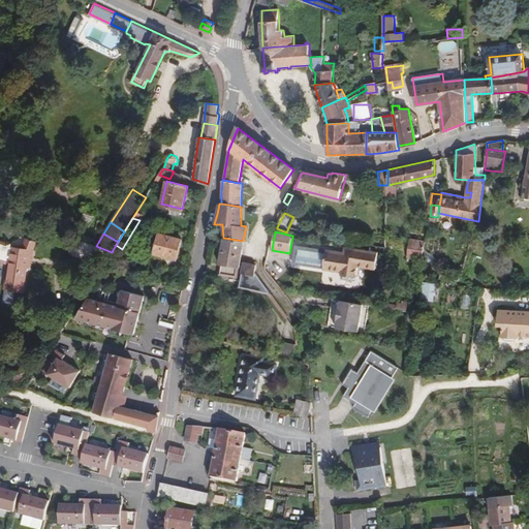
[(177,258),(182,240),(158,234),(154,253),(177,258)]
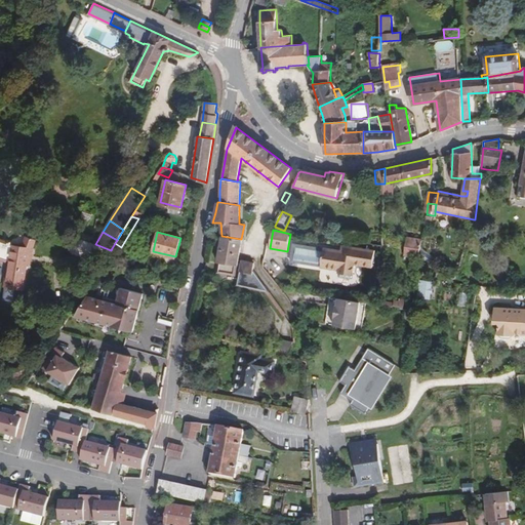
[(241,239),(221,236),(216,261),(219,263),(217,272),(234,275),(236,265),(238,265),(238,259),(241,239)]
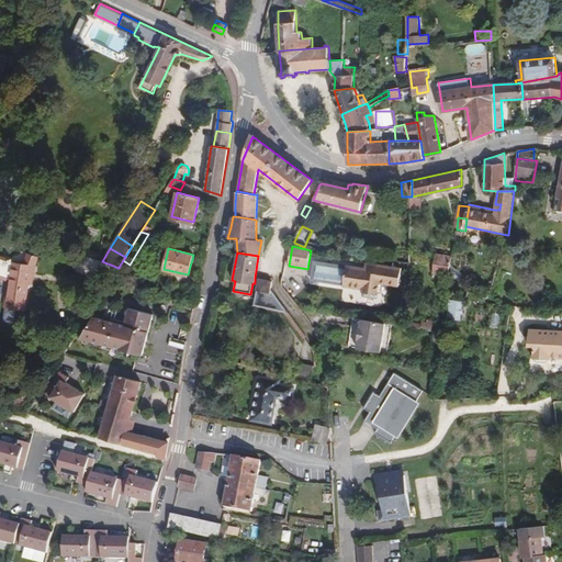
[(453,255),(437,253),(435,272),(450,274),(450,272),(453,255)]
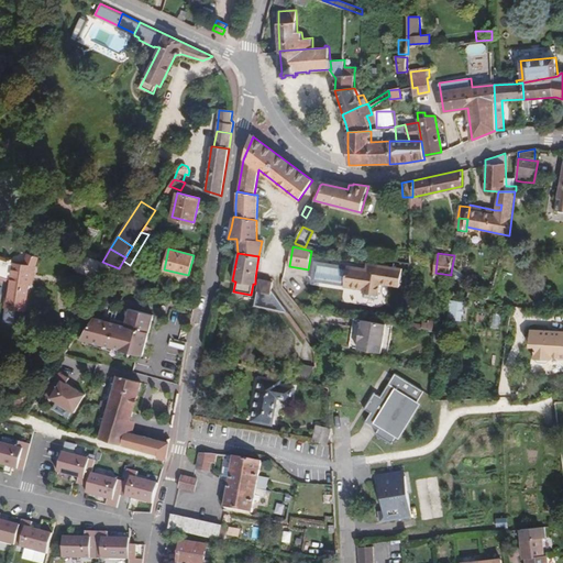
[(10,296),(7,295),(4,308),(24,311),(29,284),(40,257),(30,254),(24,266),(0,257),(0,276),(10,280),(12,282),(10,296)]
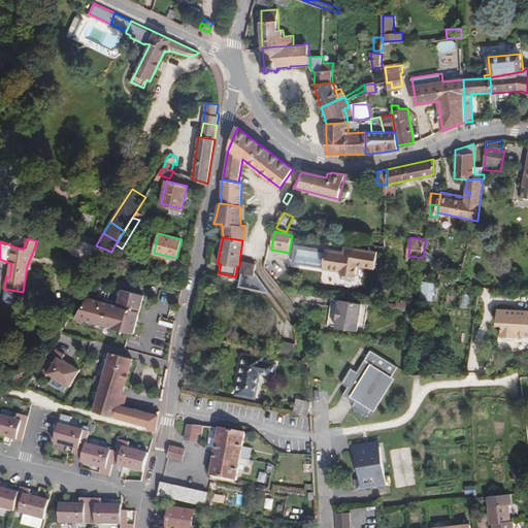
[(96,245),(74,238),(69,253),(102,265),(111,252),(96,245)]
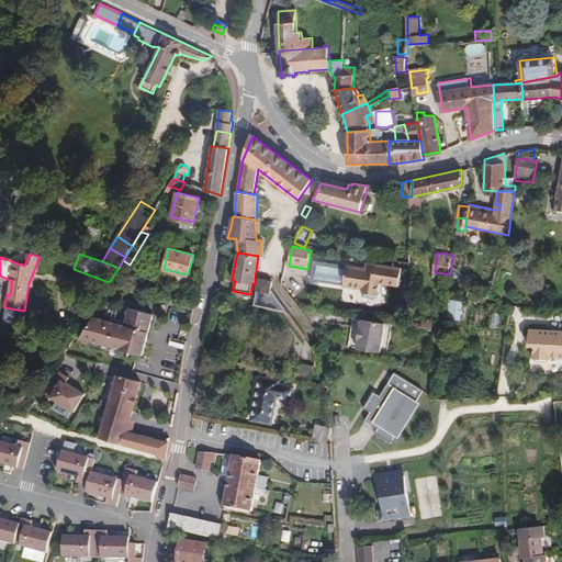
[(344,285),(347,266),(314,260),(311,280),(344,285)]
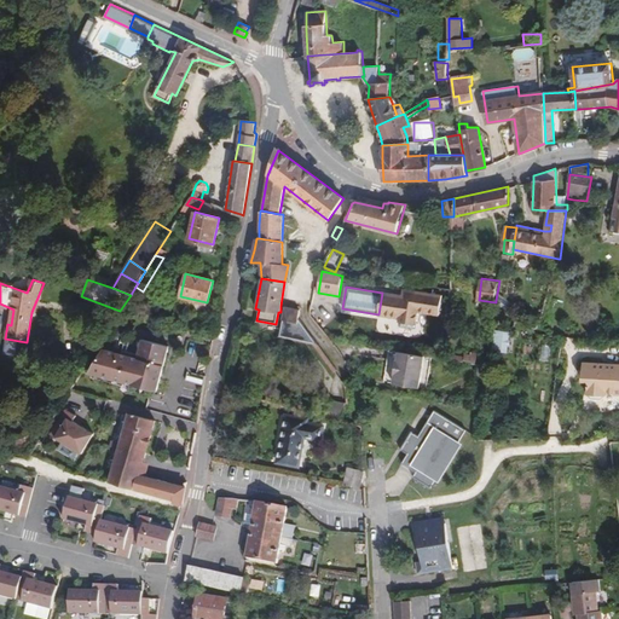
[(382,293),(379,314),(399,318),(400,322),(412,324),(415,324),(417,311),(439,314),(443,296),(417,293),(417,294),(404,291),(404,296),(382,293)]
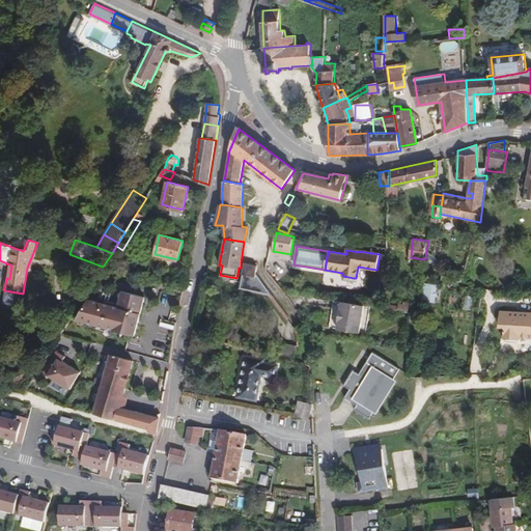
[(257,267),(245,263),(240,289),(272,296),(256,273),(257,267)]
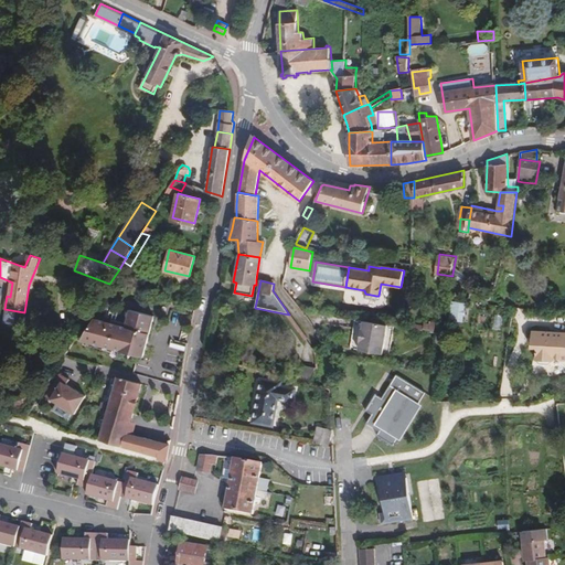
[(452,301),(450,319),(462,321),(464,313),(465,313),(466,310),(464,310),(465,302),(452,301)]
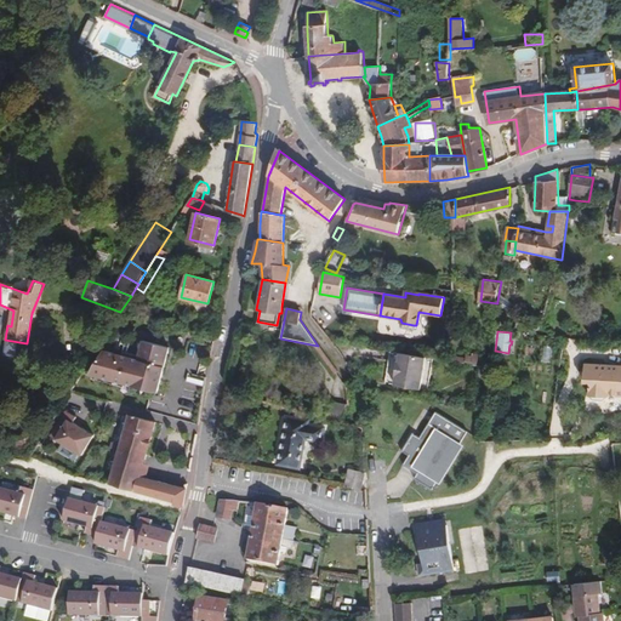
[(200,346),(174,341),(158,396),(151,399),(148,409),(158,414),(192,422),(200,346)]
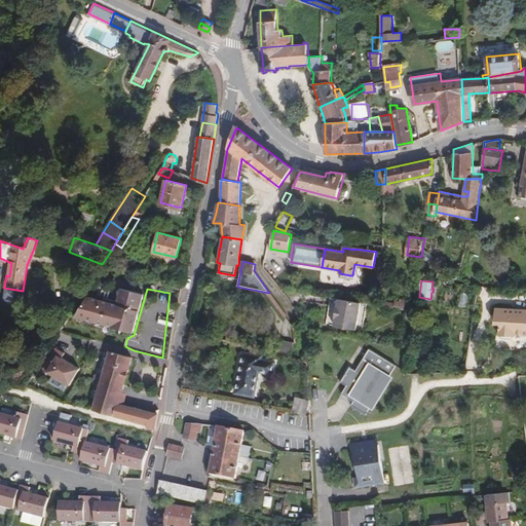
[(132,333),(142,295),(120,290),(115,306),(95,298),(77,323),(125,336),(132,333)]
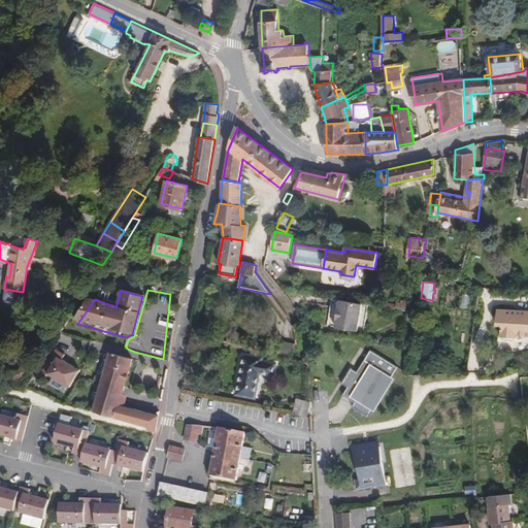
[(368,305),(336,300),(334,308),(331,307),(328,327),(364,333),(368,305)]
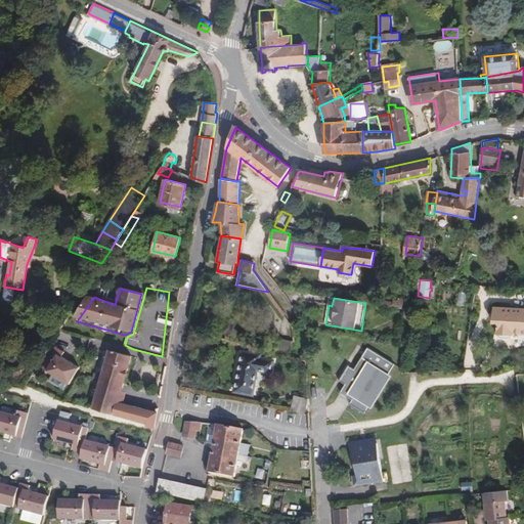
[(512,311),(513,308),(494,305),(491,320),(496,320),(494,331),(498,336),(507,337),(513,333),(523,334),(523,309),(523,312),(512,311)]
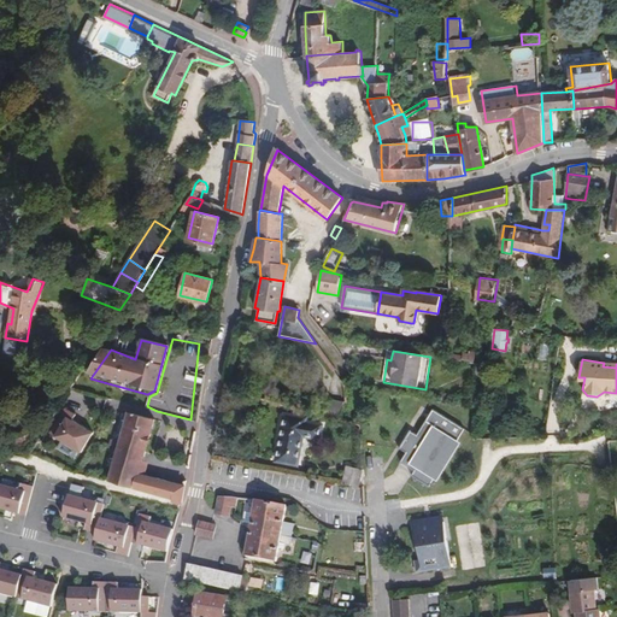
[(225,381),(224,388),(235,392),(238,385),(225,381)]
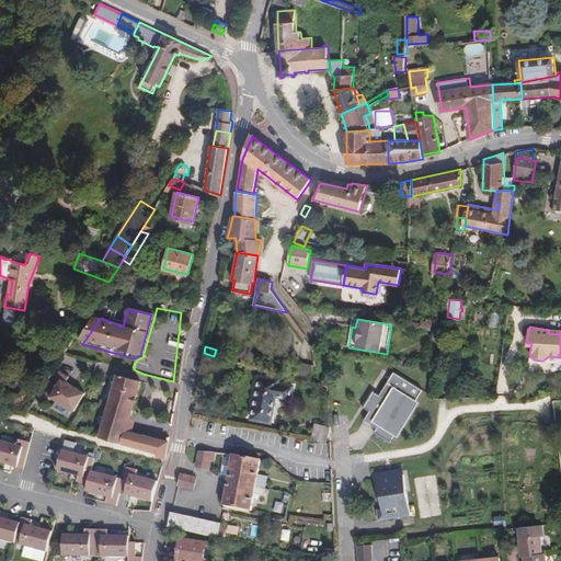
[(297,359),(293,377),(309,380),(313,364),(297,359)]
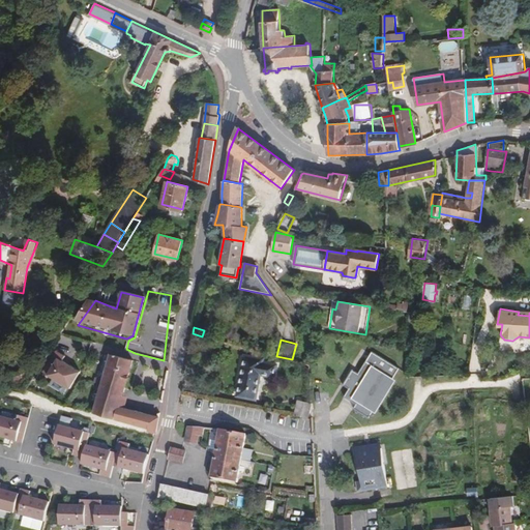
[(112,347),(93,413),(95,413),(106,416),(148,428),(149,431),(155,432),(159,416),(120,406),(133,360),(128,359),(129,352),(112,347)]
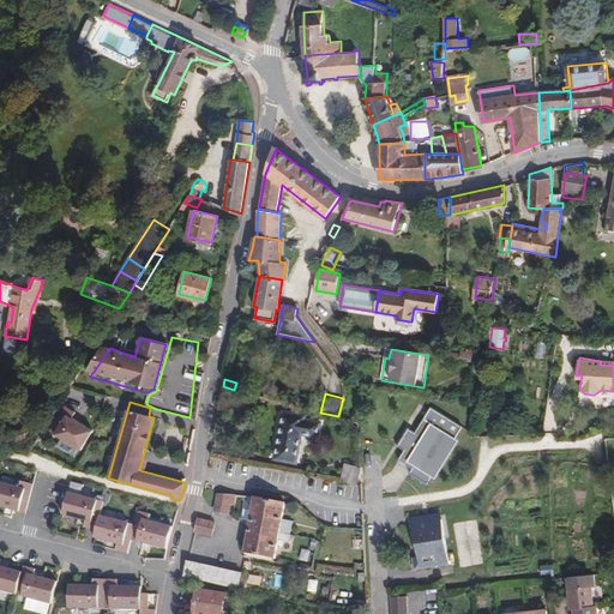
[(440,463),(443,464),(450,452),(447,452),(463,427),(433,408),(428,415),(416,432),(410,428),(398,446),(405,450),(399,459),(407,464),(414,468),(410,473),(427,485),(440,463)]
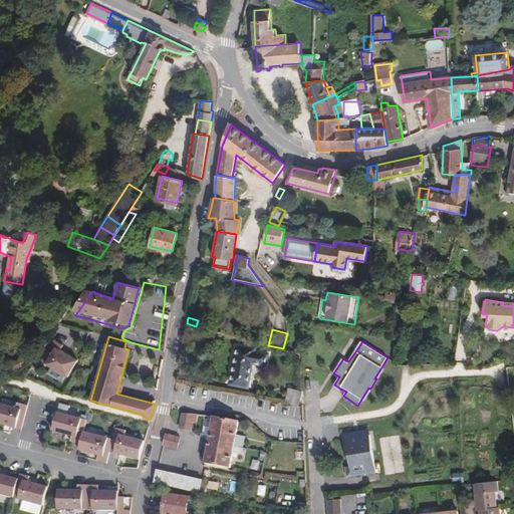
[(78,361),(57,345),(46,362),(66,377),(78,361)]
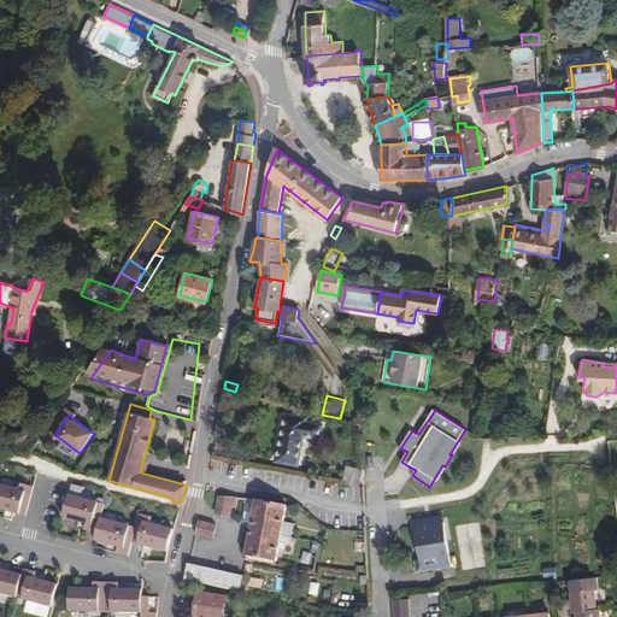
[(304,422),(305,418),(285,415),(277,460),(295,464),(300,434),(317,438),(318,425),(304,422)]
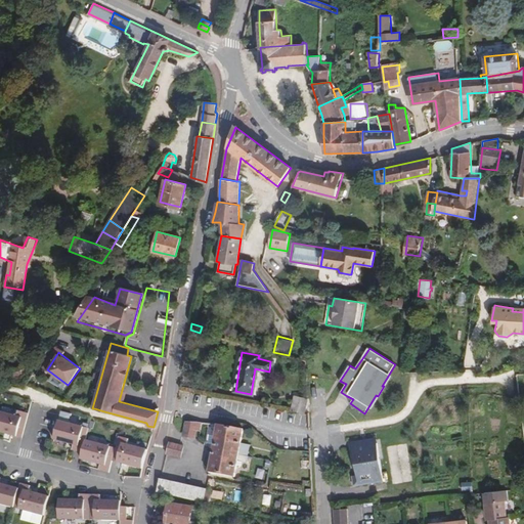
[(303,413),(307,398),(294,396),(291,411),(303,413)]
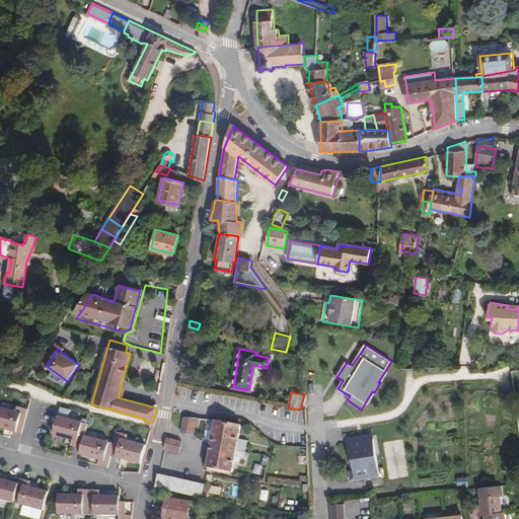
[(17,406),(0,402),(0,426),(24,433),(28,410),(17,406)]
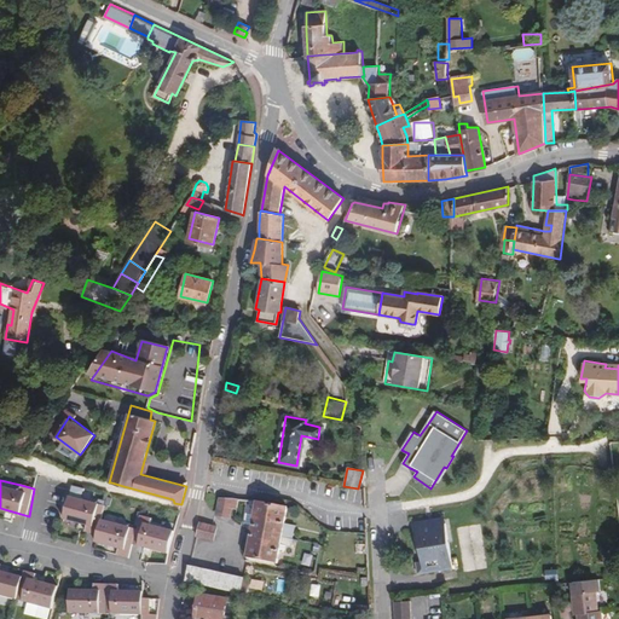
[(74,487),(71,496),(82,499),(85,491),(74,487)]
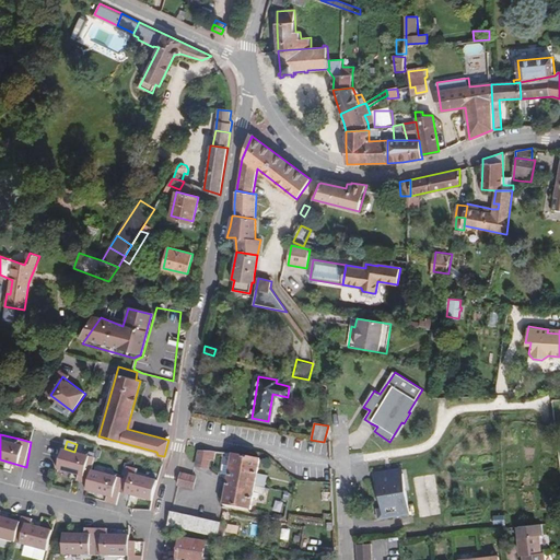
[(94,458),(62,450),(57,470),(78,476),(77,480),(88,483),(91,471),(94,458)]
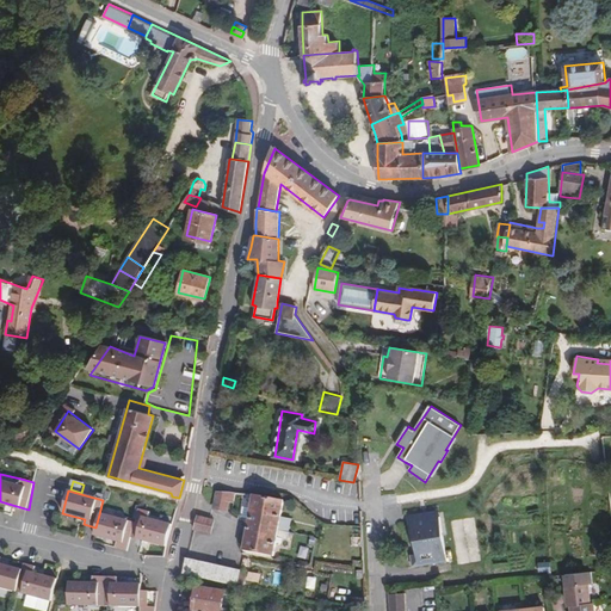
[(227,510),(230,495),(217,493),(215,507),(227,510)]
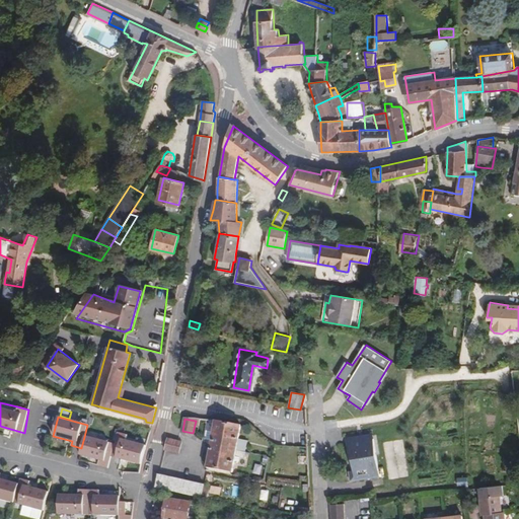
[(213,432),(212,440),(206,468),(231,472),(233,457),(243,459),(245,453),(243,453),(235,451),(237,442),(240,426),(216,421),(213,432)]
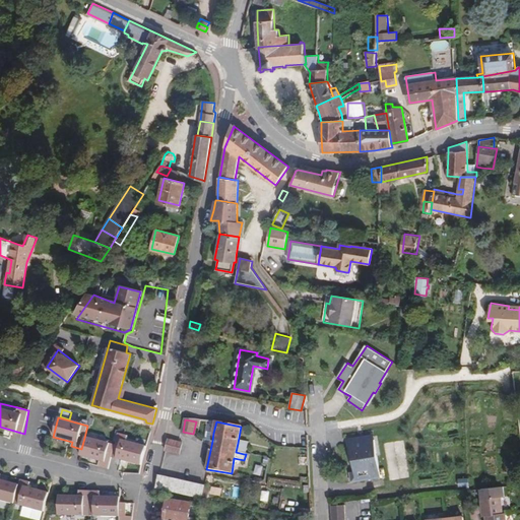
[(205,440),(212,441),(213,433),(207,432),(205,440)]
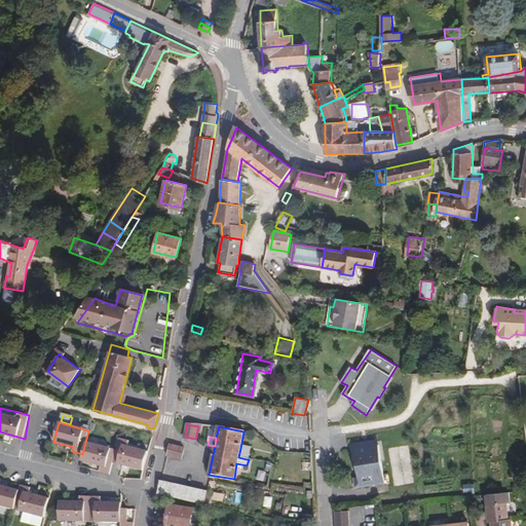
[(129,440),(119,438),(115,451),(112,462),(143,471),(148,452),(127,447),(129,440)]
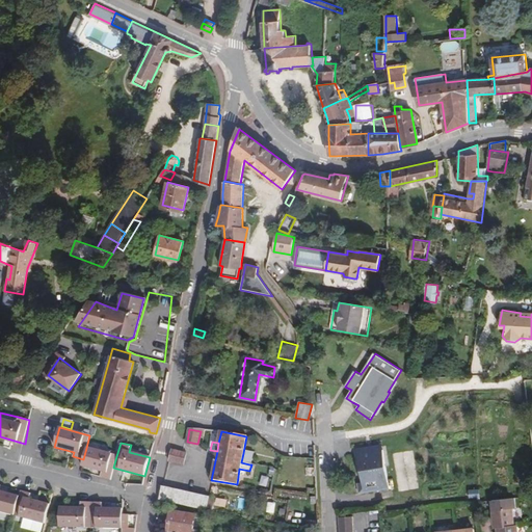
[(382,450),(381,446),(357,450),(357,454),(382,450)]
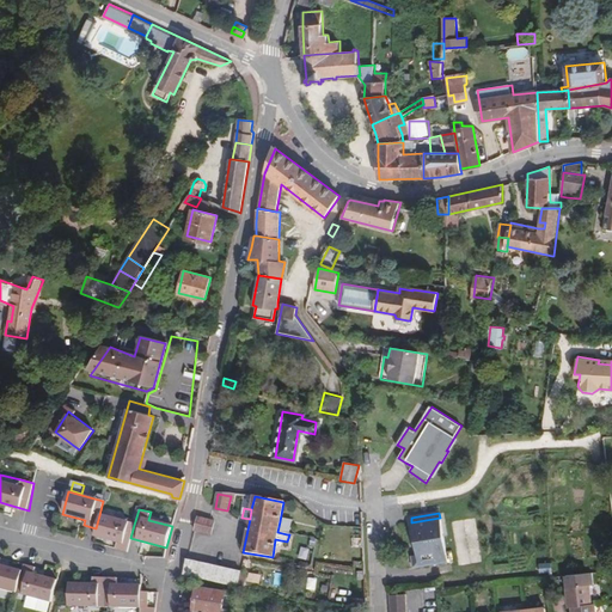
[(134,525),(99,515),(93,537),(116,543),(115,549),(126,552),(130,538),(134,525)]
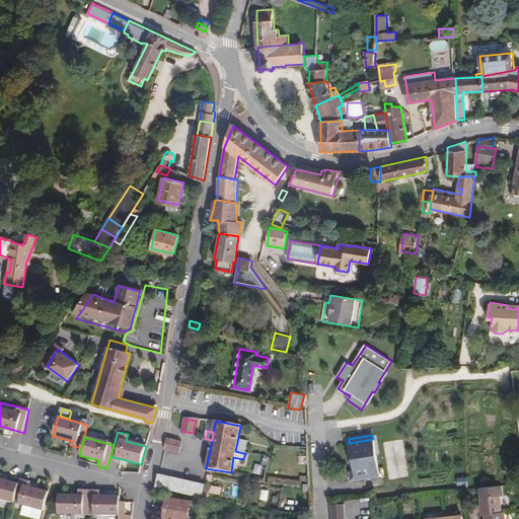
[(167,439),(165,450),(178,453),(180,442),(167,439)]
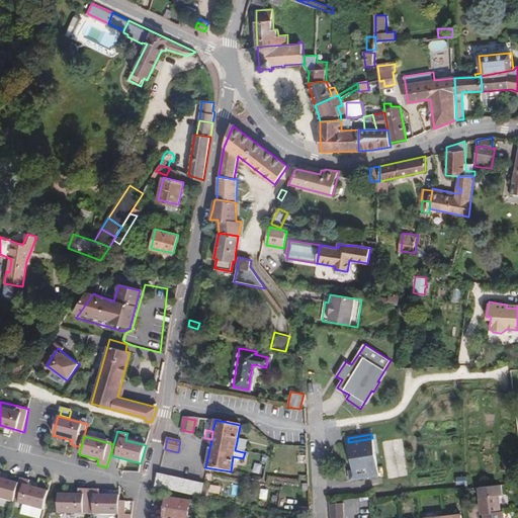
[(358,480),(378,476),(372,438),(348,442),(353,470),(356,469),(358,480)]
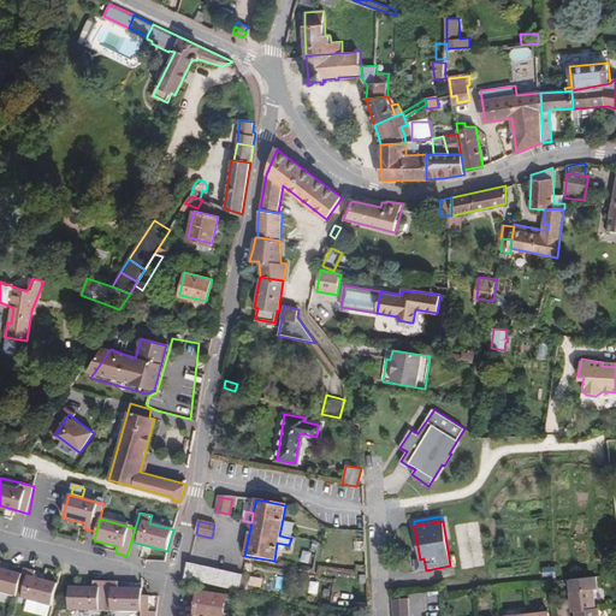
[(279,535),(289,538),(291,527),(282,525),(279,535)]
